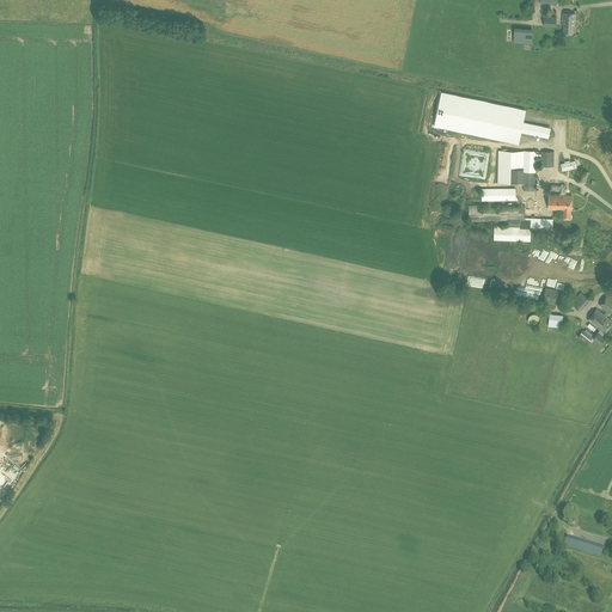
[(563,32),(573,34),(574,26),(575,26),(576,13),(564,13),(563,25),(564,25),(563,32)]
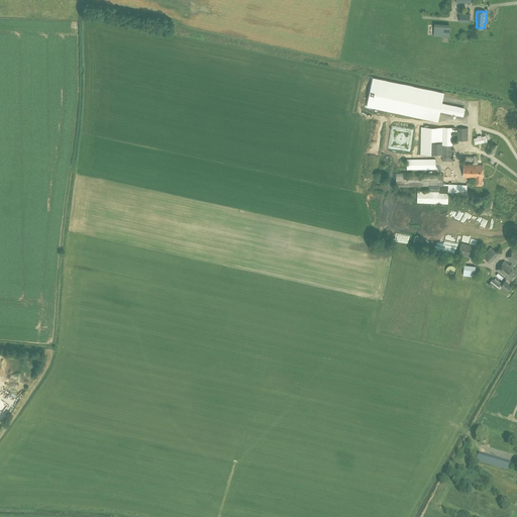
[(470,23),(470,19),(470,15),(460,14),(459,22),(470,23)]
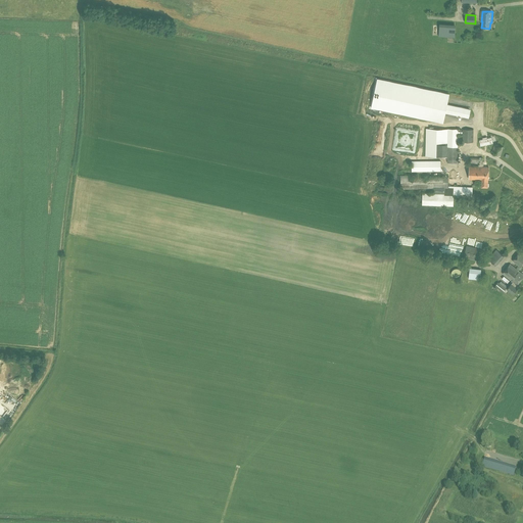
[(439,36),(455,37),(456,25),(440,24),(439,36)]
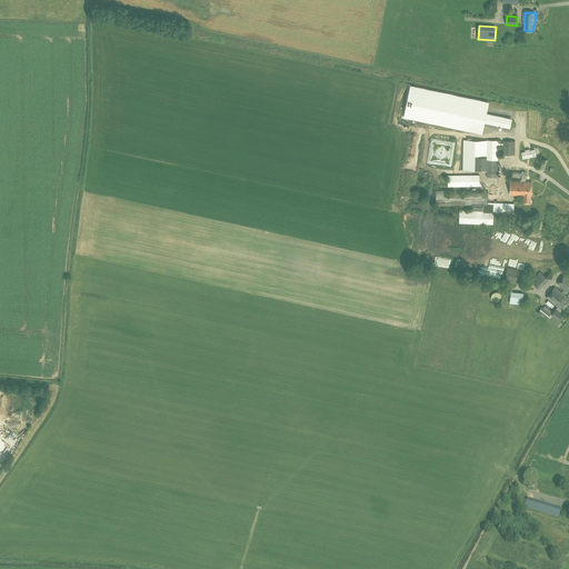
[(486,113),(489,102),(411,86),(405,118),(481,133),(485,122),(510,128),(511,119),(486,113)]
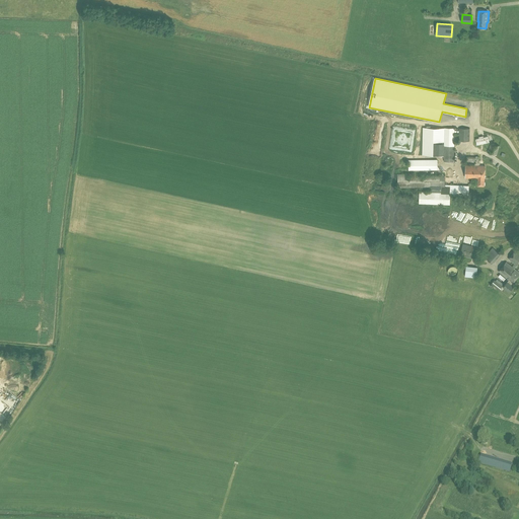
[(418,150),(427,151),(427,143),(428,127),(419,127),(418,150)]
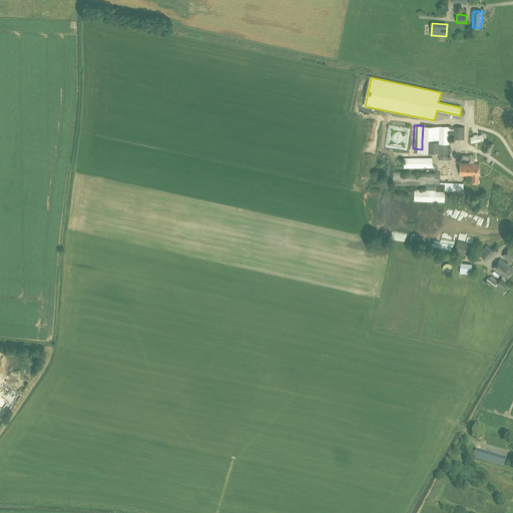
[(439,156),(449,156),(450,126),(440,126),(439,156)]
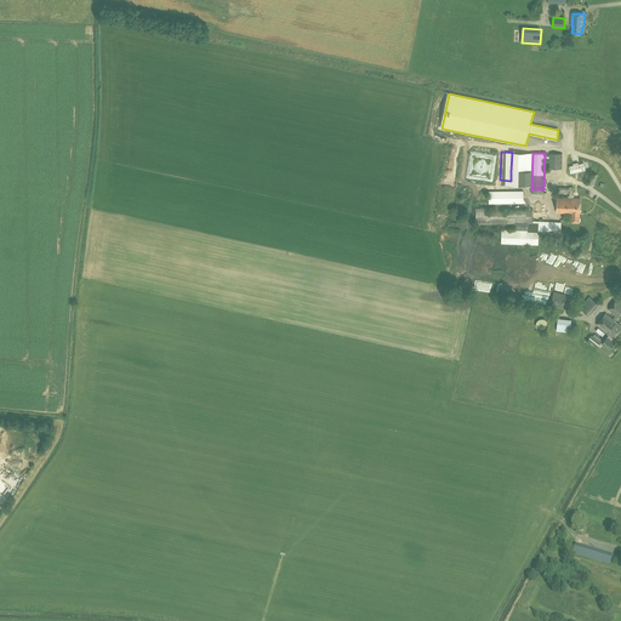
[(550,169),(562,169),(562,153),(550,153),(550,169)]
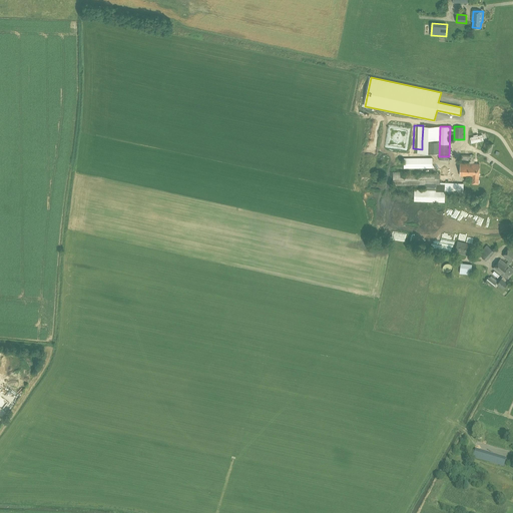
[(482,150),(491,153),(494,144),(485,141),(482,150)]
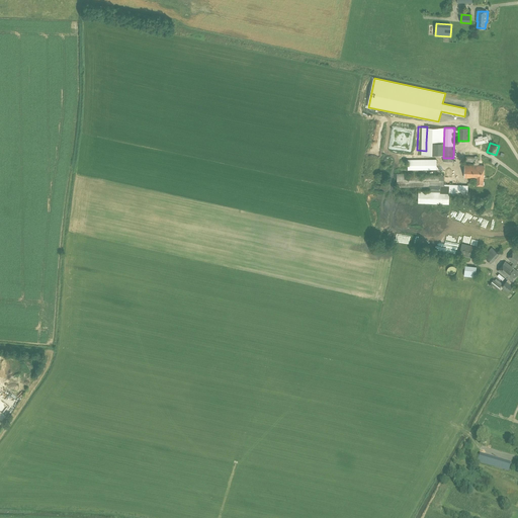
[(427,144),(428,154),(439,153),(439,144),(427,144)]
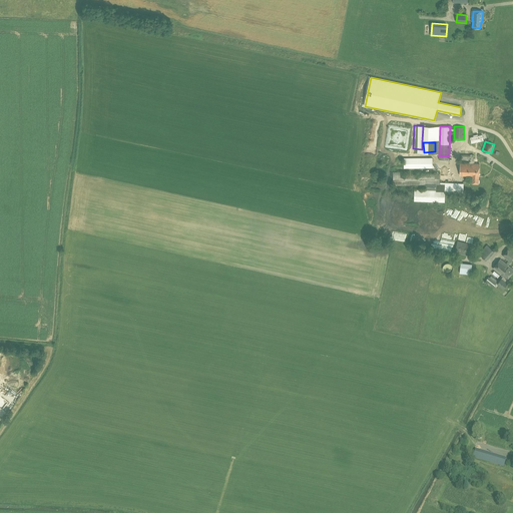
[(459,142),(453,155),(456,157),(462,143),(459,142)]
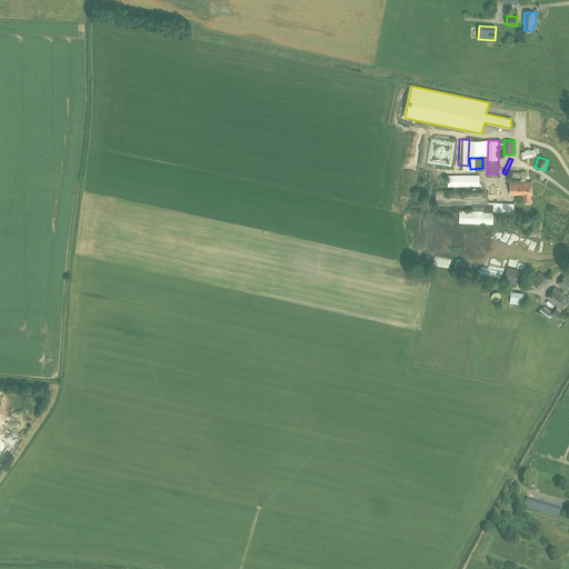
[(521,181),(521,195),(525,195),(525,203),(531,203),(531,195),(532,195),(531,181),(525,181),(525,180),(526,180),(527,176),(525,176),(525,171),(511,171),(511,177),(522,178),(522,179),(521,179),(520,181),(521,181)]
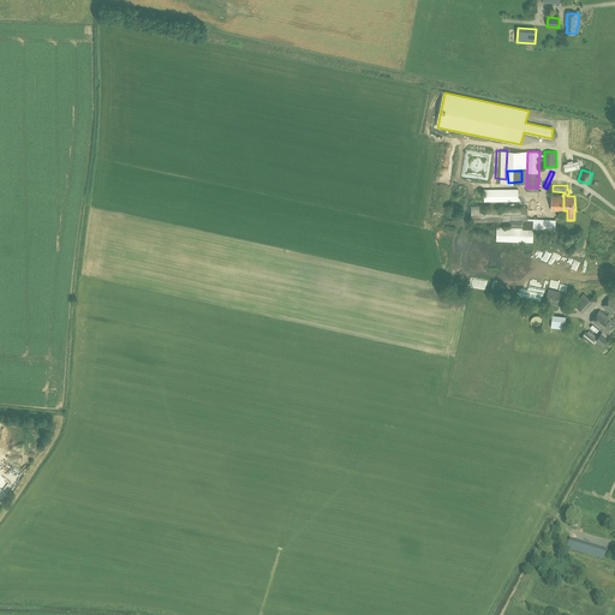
[(484,190),(484,202),(519,202),(519,201),(521,201),(518,196),(518,189),(484,190)]
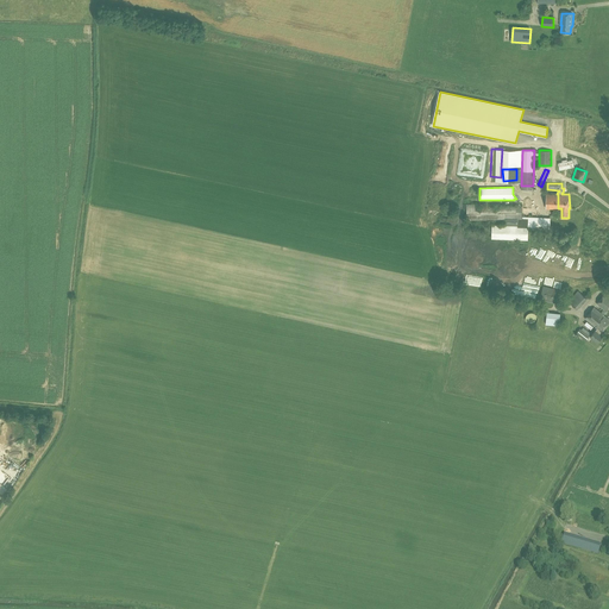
[(546,208),(558,208),(558,194),(557,194),(547,194),(546,208)]
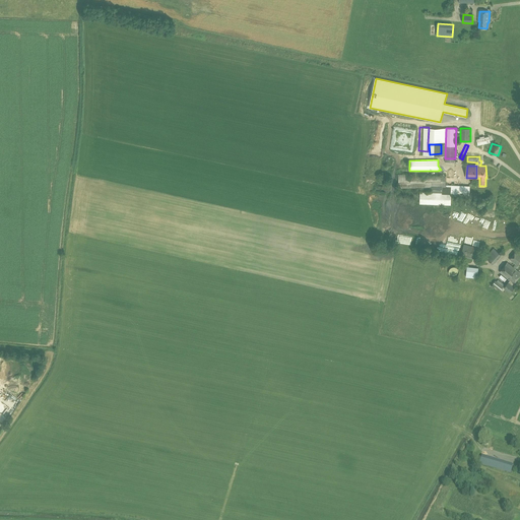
[(420,204),(451,205),(451,195),(470,196),(470,186),(446,185),(446,176),(445,176),(444,174),(441,174),(442,176),(410,176),(410,174),(398,175),(399,188),(432,187),(432,193),(420,192),(420,204)]
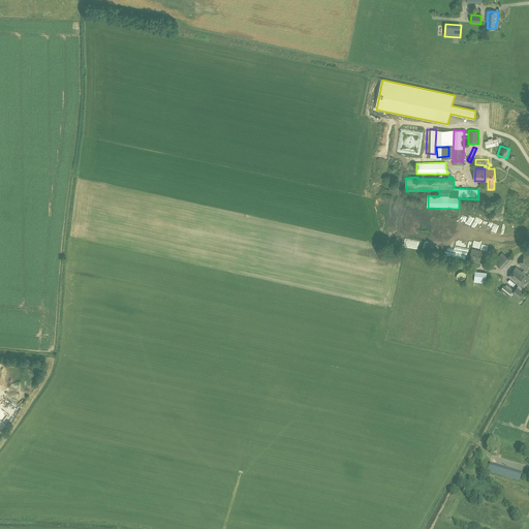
[(469,260),(487,265),(490,253),(472,248),(469,260)]
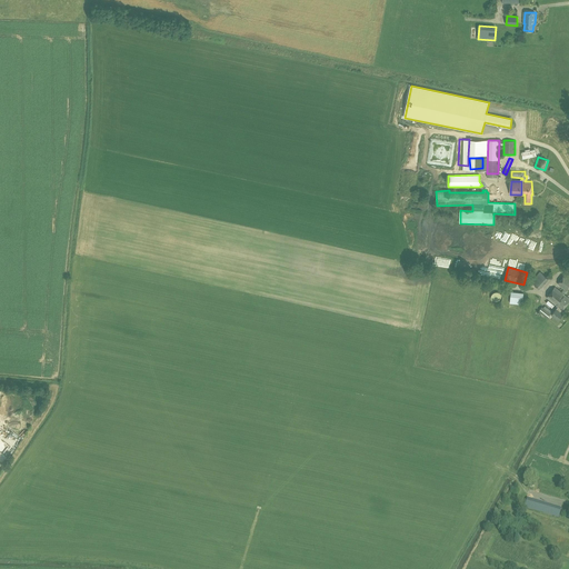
[(531,281),(540,289),(549,279),(540,271),(531,281)]
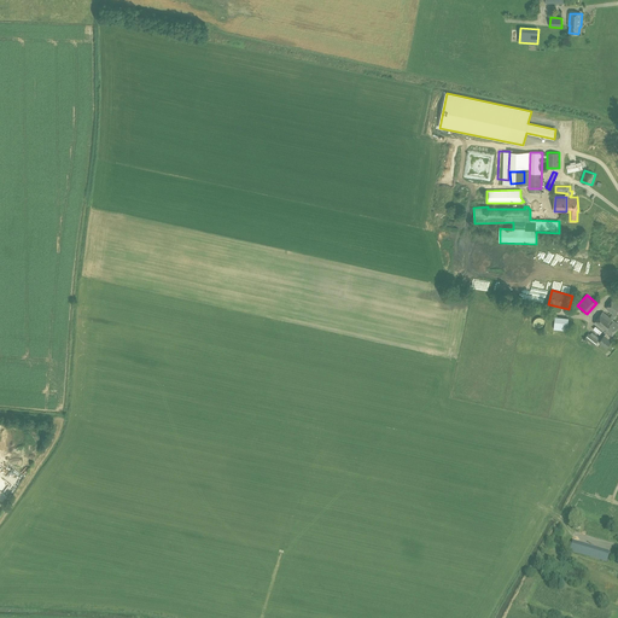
[(599,342),(606,348),(612,340),(610,339),(617,327),(617,324),(612,320),(616,316),(617,312),(617,301),(614,298),(606,308),(613,314),(611,318),(602,312),(594,324),(605,332),(606,333),(599,342)]
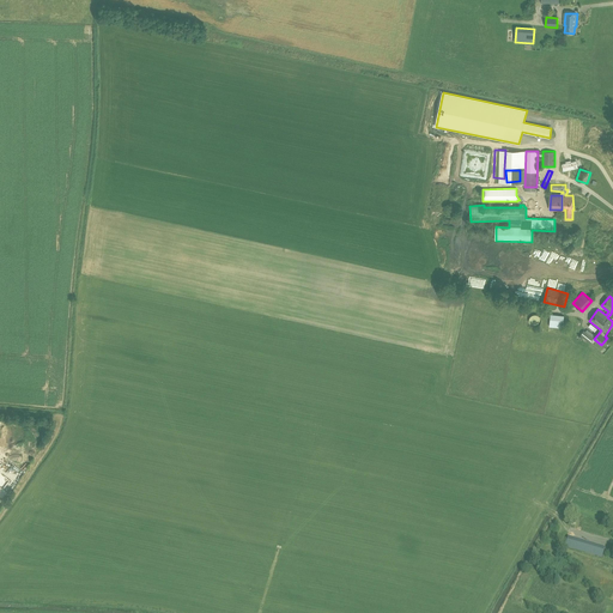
[(564,315),(550,314),(548,327),(563,328),(564,315)]
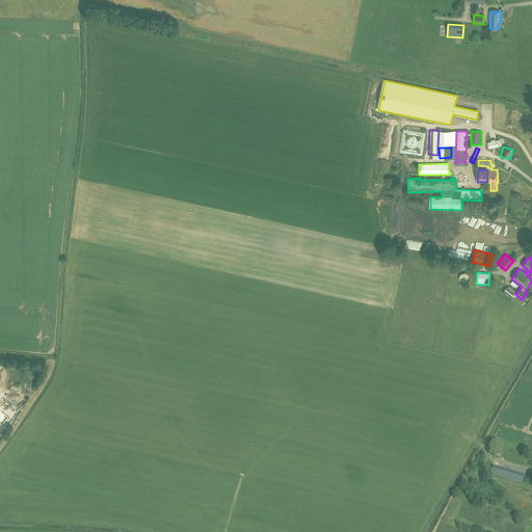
[(459,277),(459,278),(459,280),(459,281),(460,281),(460,282),(461,283),(462,283),(462,284),(463,284),(464,284),(466,284),(467,283),(468,283),(469,282),(470,281),(470,280),(470,278),(470,277),(470,276),(470,275),(469,275),(469,274),(468,274),(468,273),(467,273),(466,273),(464,273),(463,273),(462,273),(461,274),(460,275),(459,276),(459,277)]
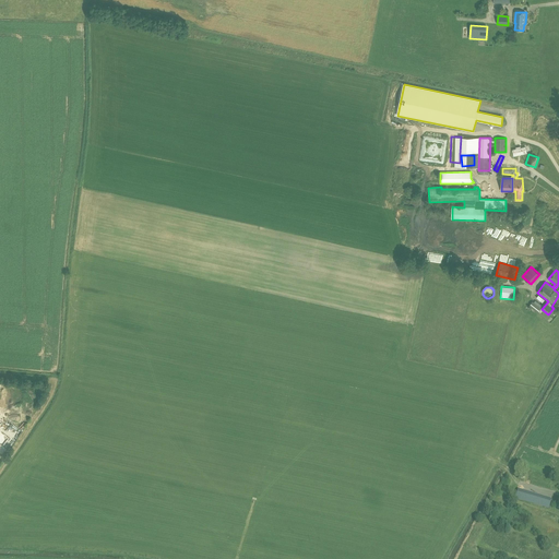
[(528,307),(537,313),(543,306),(535,301),(534,302),(533,301),(528,307)]
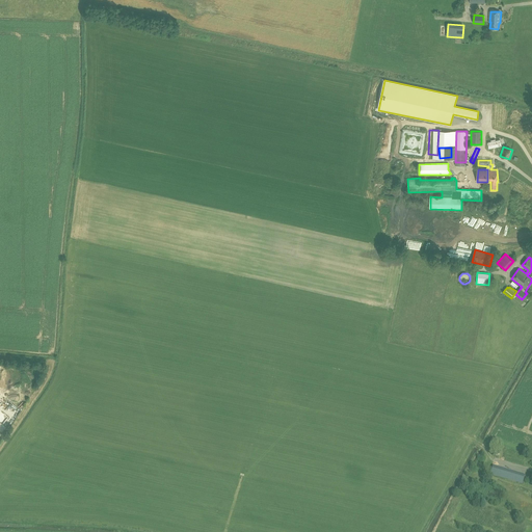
[(491,474),(523,483),(525,475),(494,466),(491,474)]
